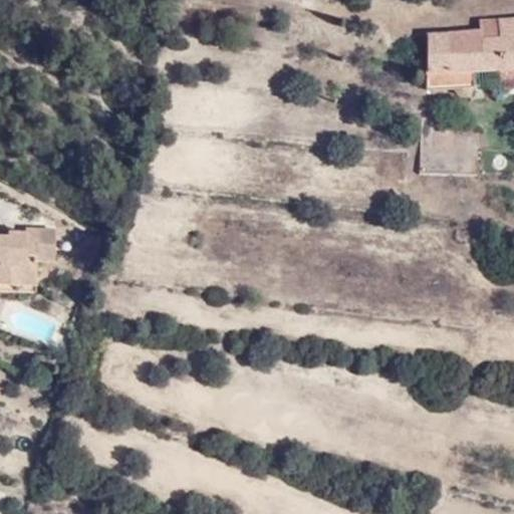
[(475,40),(476,31),(450,33),(449,51),(485,54),(485,72),(501,71),(513,70),(513,19),(495,21),(496,40),(475,40)]
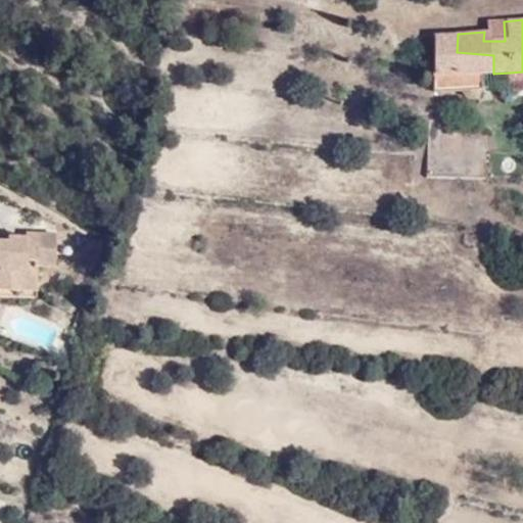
[(504,21),(483,21),(484,32),(483,41),(505,41),(504,21)]
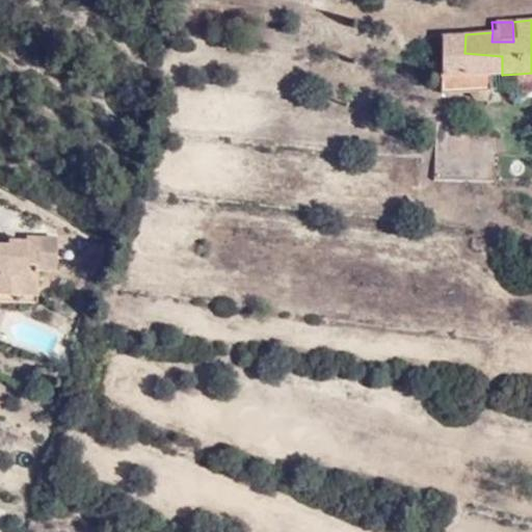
[(487,75),(502,75),(502,56),(464,53),(466,34),(441,35),(442,95),(470,95),(471,98),(474,102),(478,103),(482,102),(486,99),(487,94),(487,75)]
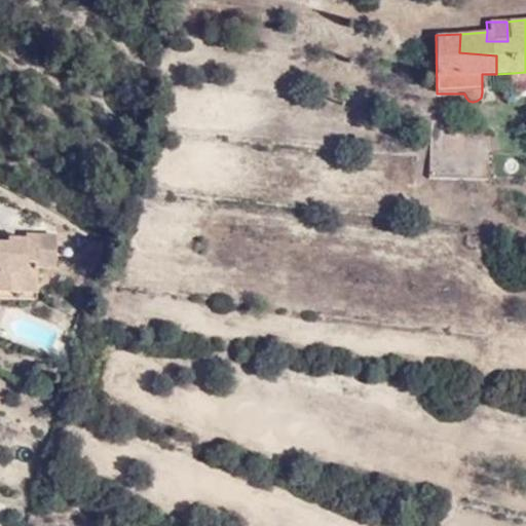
[(525,72),(513,73),(513,87),(525,86),(525,72)]
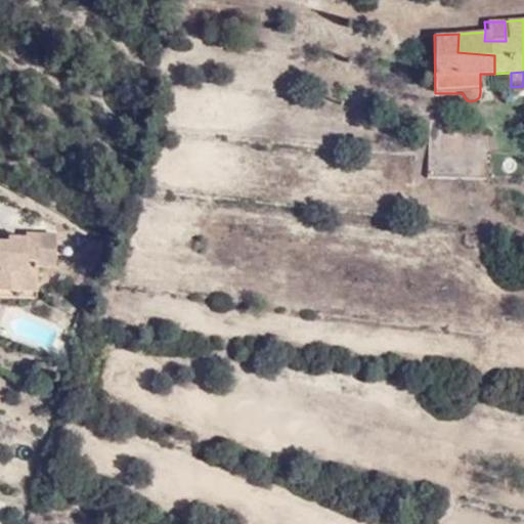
[(44,244),(64,244),(64,222),(36,221),(36,224),(12,224),(11,227),(0,226),(0,252),(4,253),(2,265),(43,268),(44,255),(44,244)]
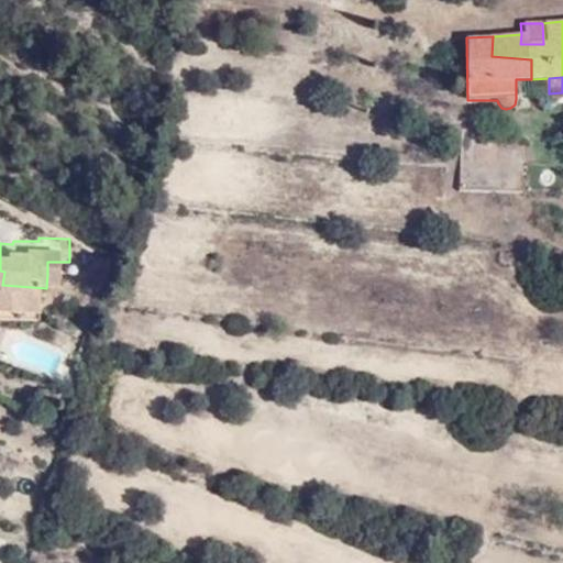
[(47,262),(47,274),(68,274),(69,262),(47,262)]
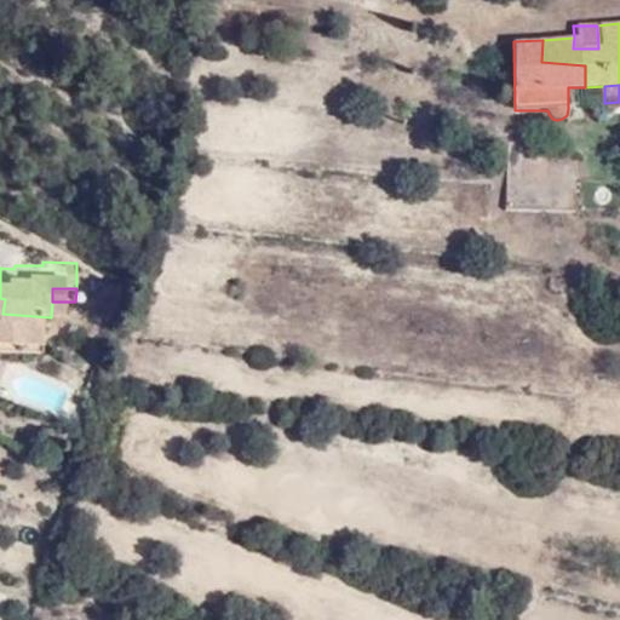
[(51,317),(3,314),(3,329),(50,331),(51,317)]
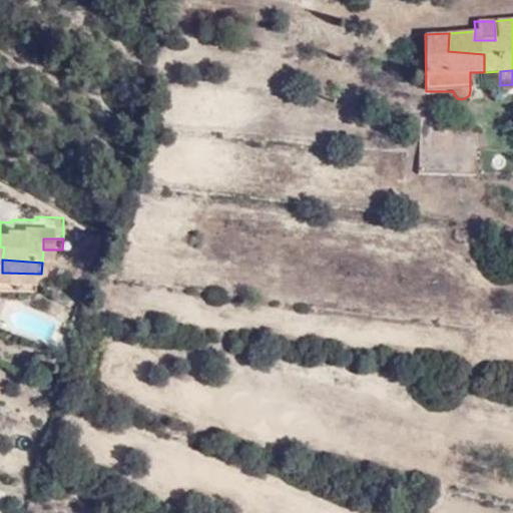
All buildings are outlined.
